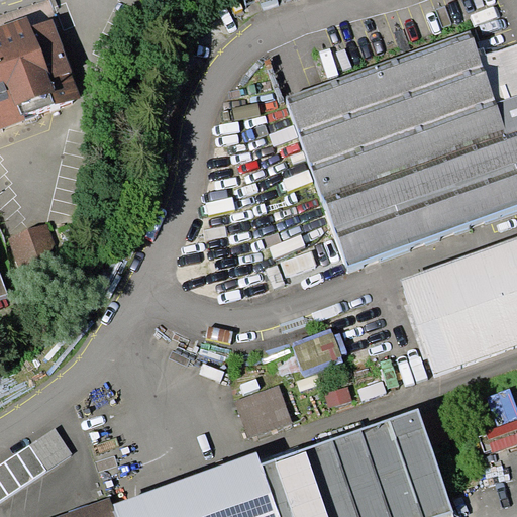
[(0,128),(26,119),(24,114),(82,97),(54,19),(31,26),(27,16),(0,25),(0,128)]
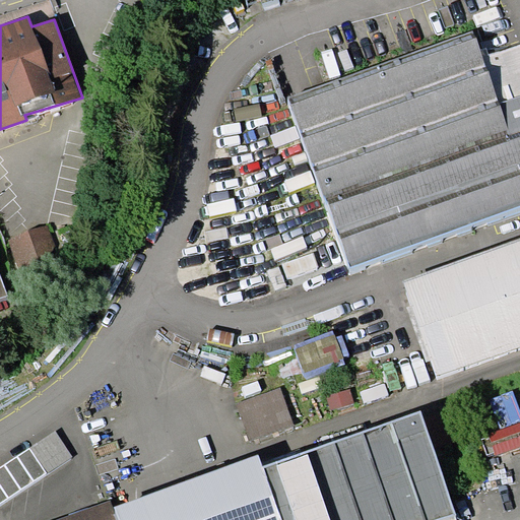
[(287,98),(350,267),(519,205),(519,95),(500,104),(481,50),(473,30),(287,98)]
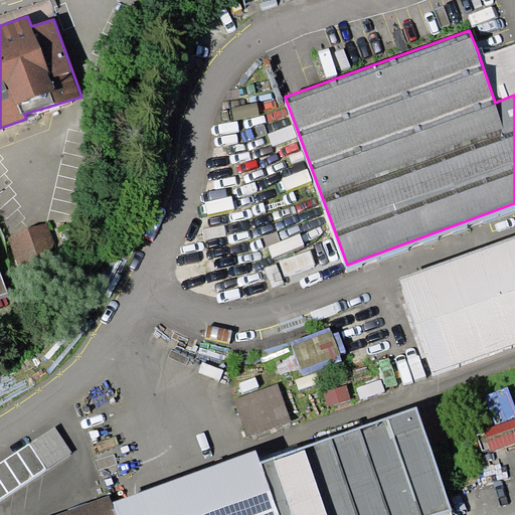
[(482,47),(477,49),(495,103),(514,95),(514,43),(484,54),(482,47)]
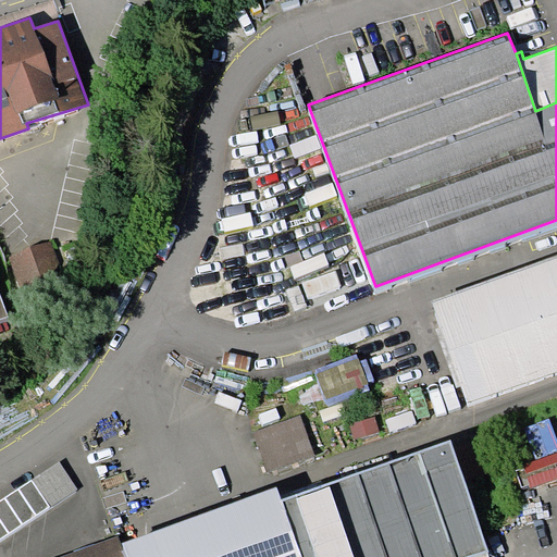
[(52,242),(9,258),(24,297),(66,282),(52,242)]
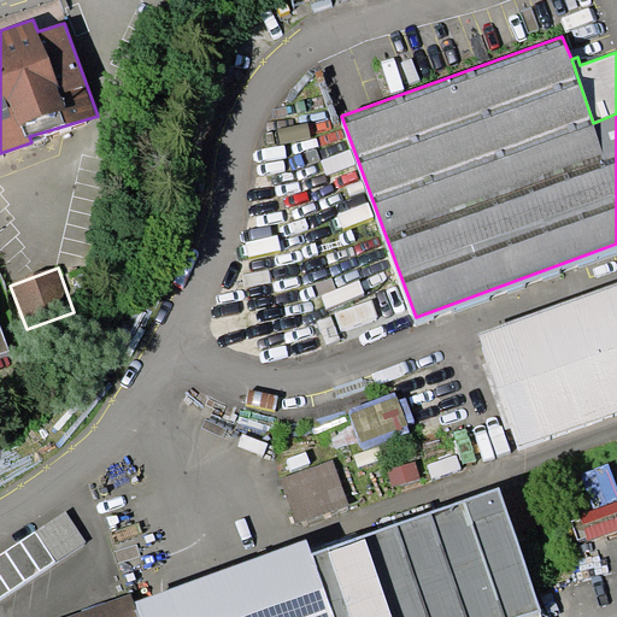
[(616,283),(479,334),(519,451),(616,415),(616,283)]
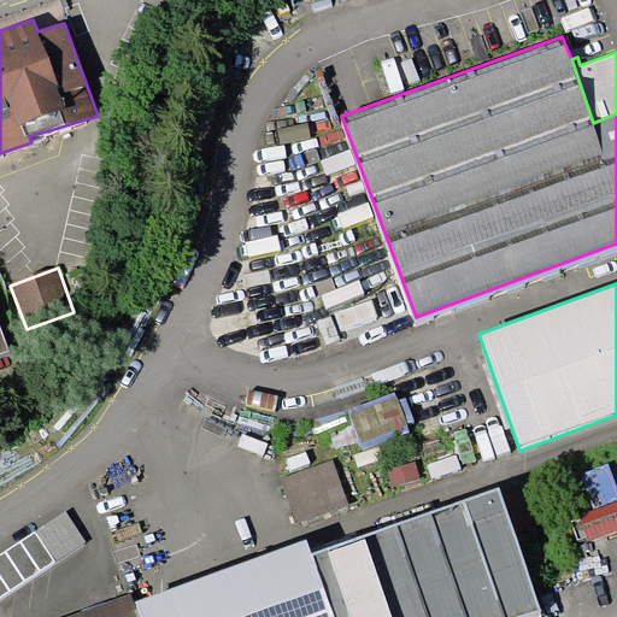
[(395,393),(348,410),(363,450),(410,432),(406,424),(415,421),(406,398),(399,400),(395,393)]
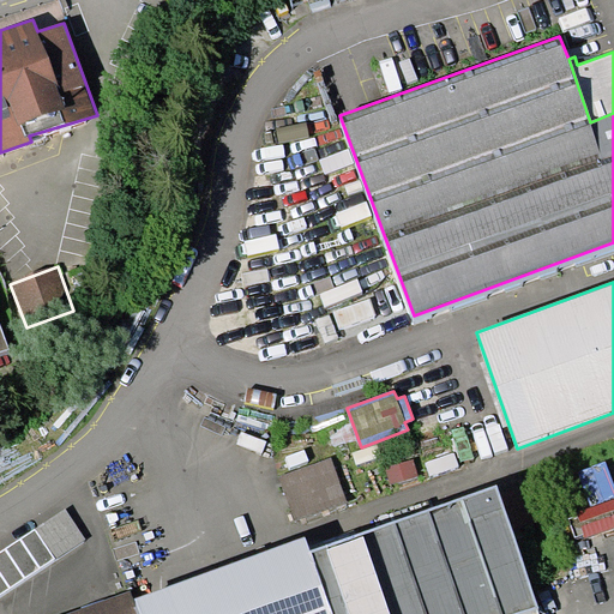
[(331,458),(280,476),(295,521),(347,501),(331,458)]
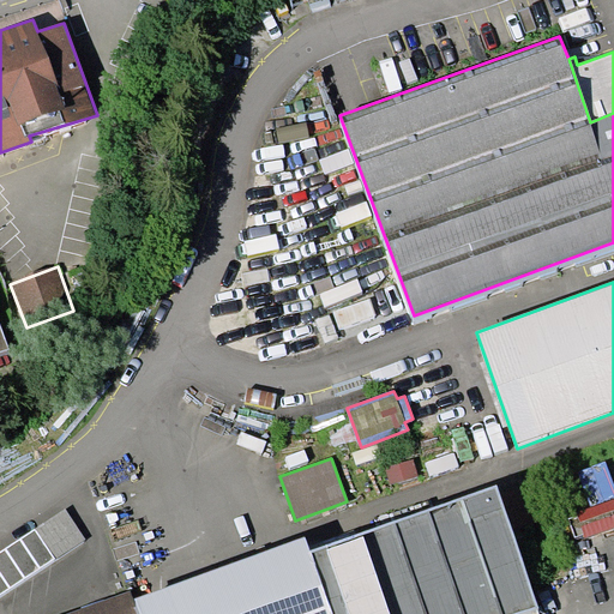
[(391,482),(417,476),(414,459),(386,467),(391,482)]
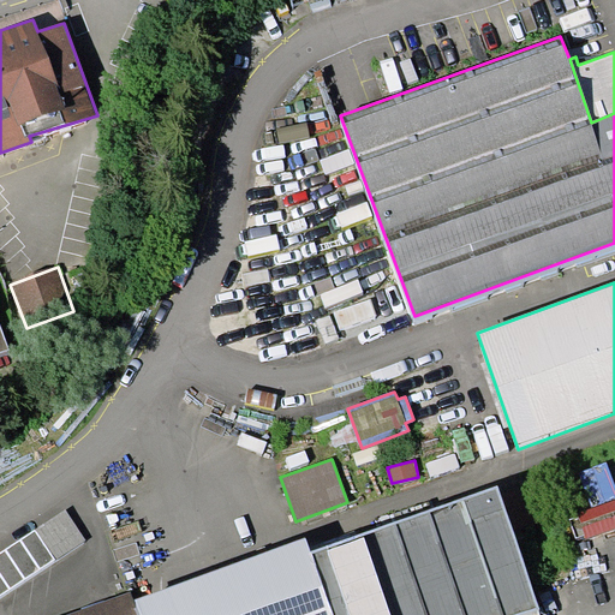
[(542,614),(496,487),(312,550),(334,614),(542,614)]
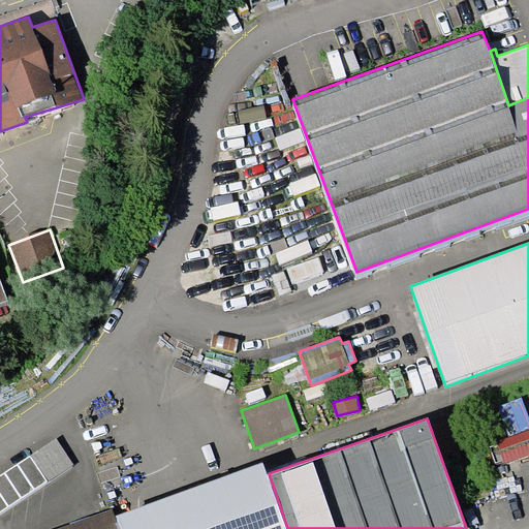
[(57,438),(0,474),(0,512),(74,465),(57,438)]
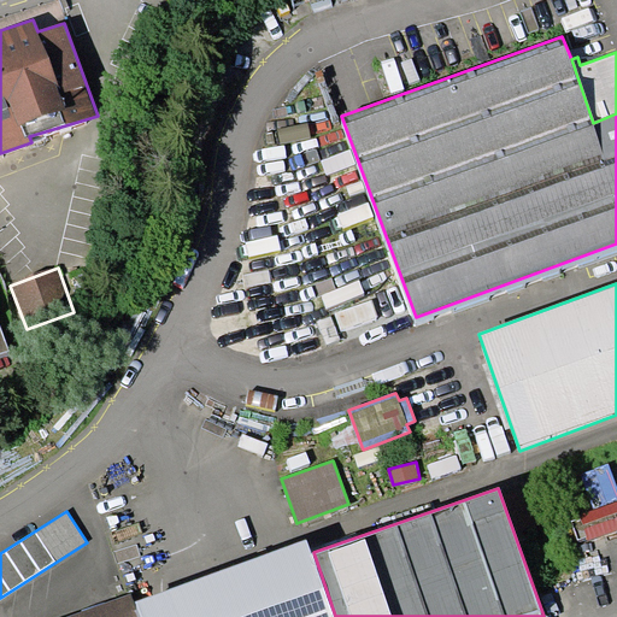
[(306,539),(135,601),(140,616),(335,616),(313,552),(306,539)]
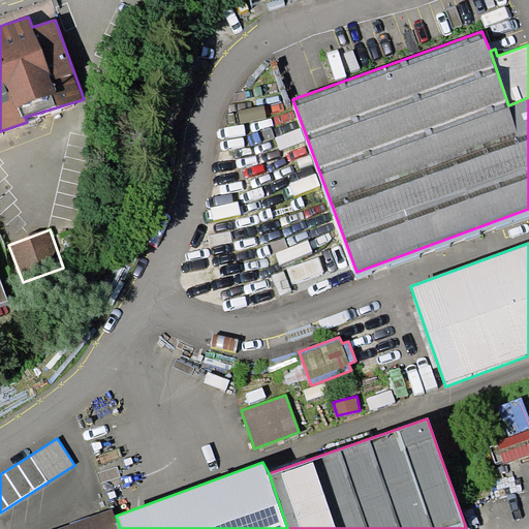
[(120,528),(116,516),(113,508),(55,528),(120,528)]
